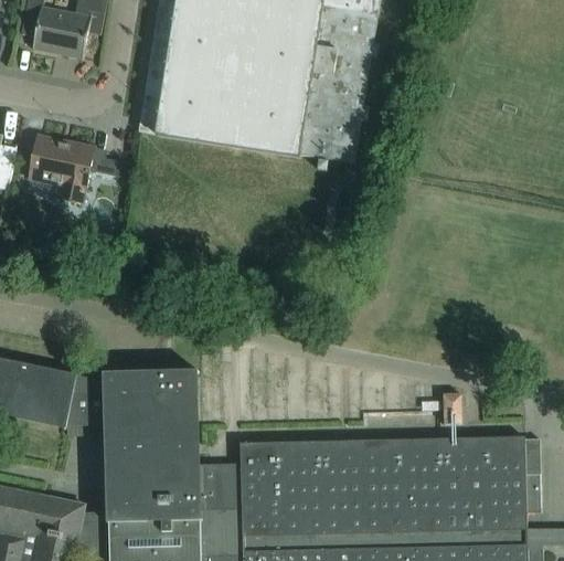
[(75,0),(74,12),(42,6),(43,0),(25,0),(20,32),(34,34),(31,46),(82,57),(87,30),(99,33),(105,0),(75,0)]
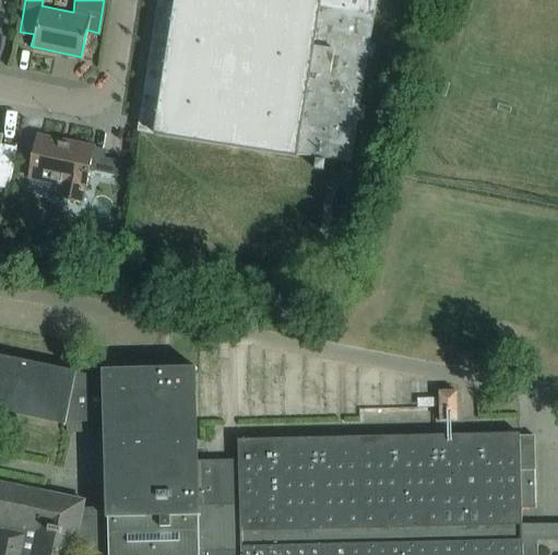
[(155,0),(135,128),(154,131),(154,132),(176,136),(242,145),(295,154),(296,151),(349,160),(374,0),(155,0)]
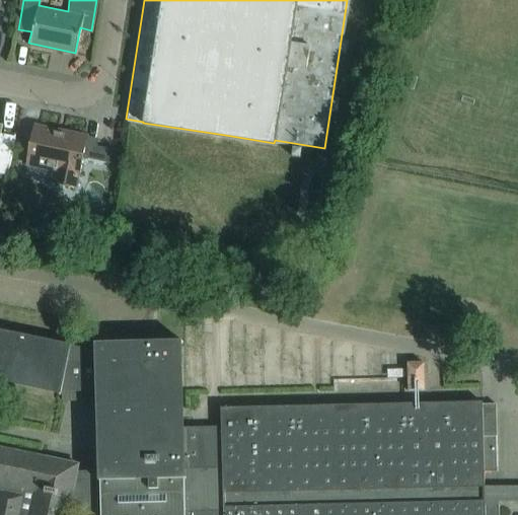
[(29,143),(25,162),(55,168),(53,180),(74,185),(77,172),(78,173),(82,153),(109,159),(112,147),(95,143),(84,141),(86,134),(63,129),(34,123),(33,123),(29,143)]
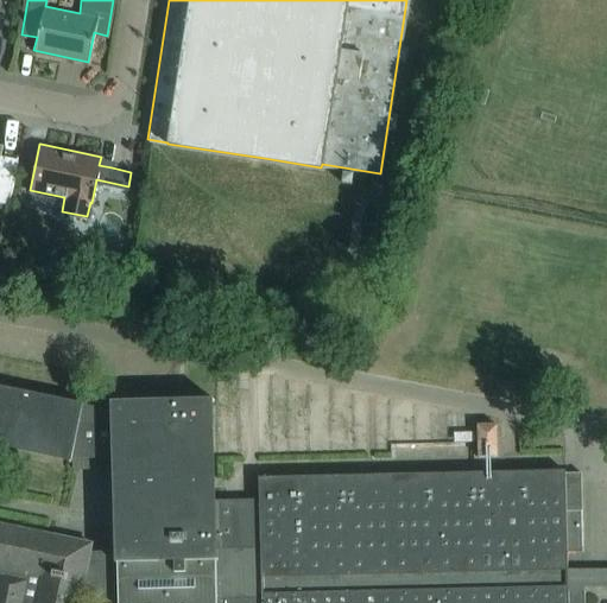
[(0,200),(7,202),(18,152),(17,152),(16,157),(0,153),(0,200)]
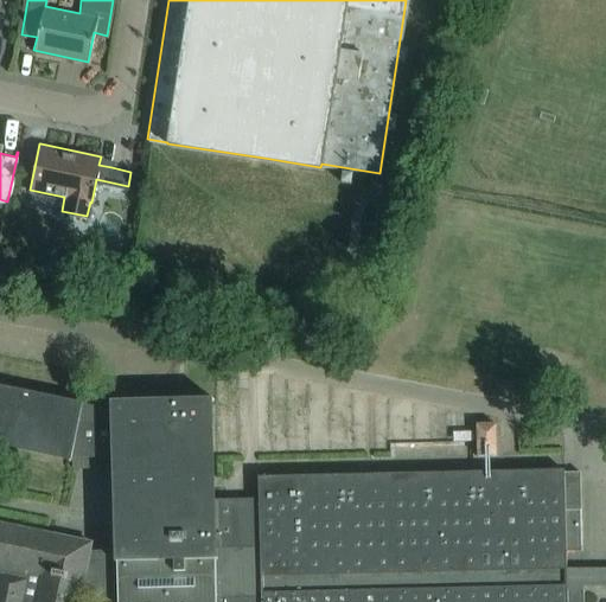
[(127,244),(106,241),(97,280),(121,283),(127,244)]
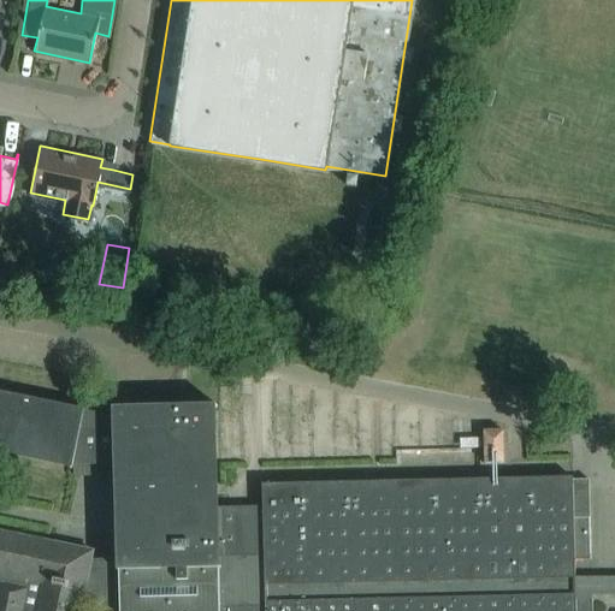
[(71,461),(112,461),(116,555),(92,556),(93,546),(0,527),(0,610),(77,610),(78,605),(118,604),(118,610),(218,610),(218,601),(264,600),(264,610),(590,610),(591,595),(574,593),(574,579),(574,573),(573,556),(590,556),(587,476),(571,476),(571,473),(260,482),(262,551),(218,552),(214,403),(111,405),(111,413),(0,387),(0,449),(70,466),(71,461)]
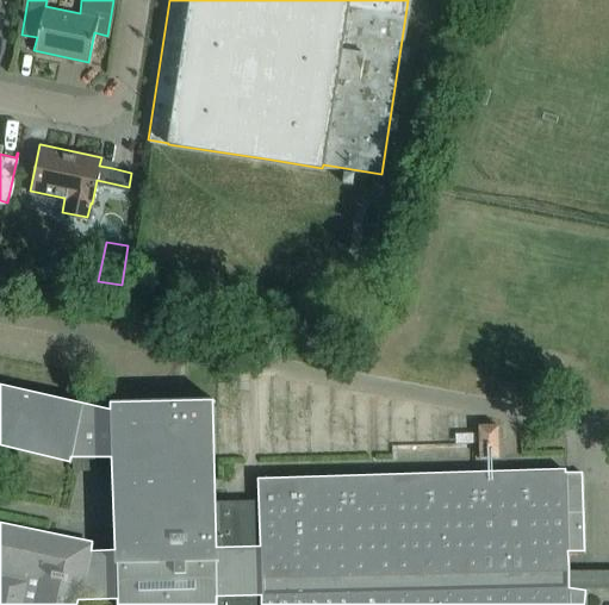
[(497,423),(478,423),(478,455),(498,455),(497,423)]
